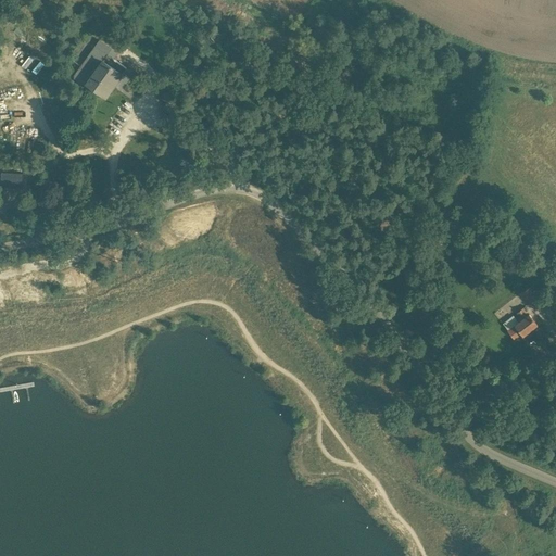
[(105,118),(123,93),(113,86),(127,67),(114,59),(118,52),(100,39),(75,74),(75,78),(87,87),(76,102),(81,105),(78,111),(91,119),(96,113),(105,118)]
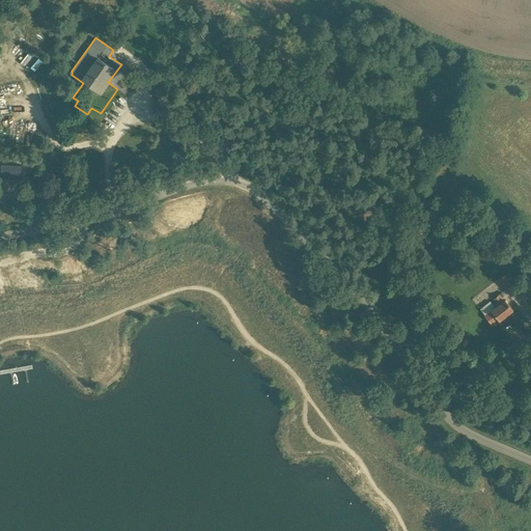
[(44,150),(45,138),(33,137),(31,149),(44,150)]
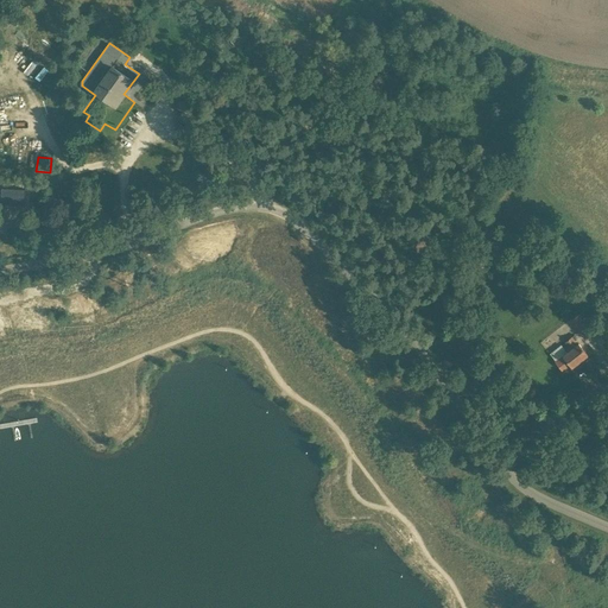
[(1,189),(1,204),(24,206),(24,190),(1,189)]
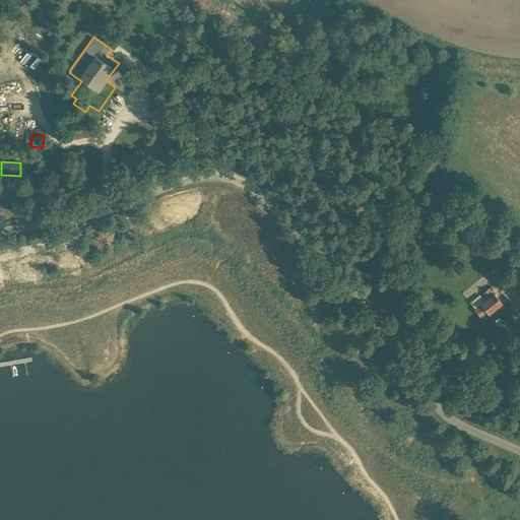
[(417,222),(408,215),(401,224),(410,232),(417,222)]
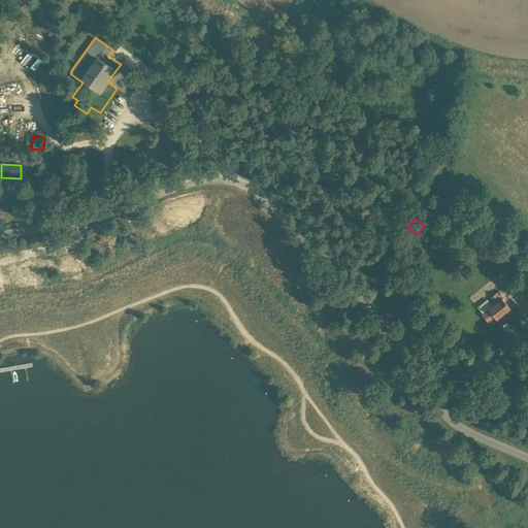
[(509,283),(500,269),(493,274),(503,287),(509,283)]
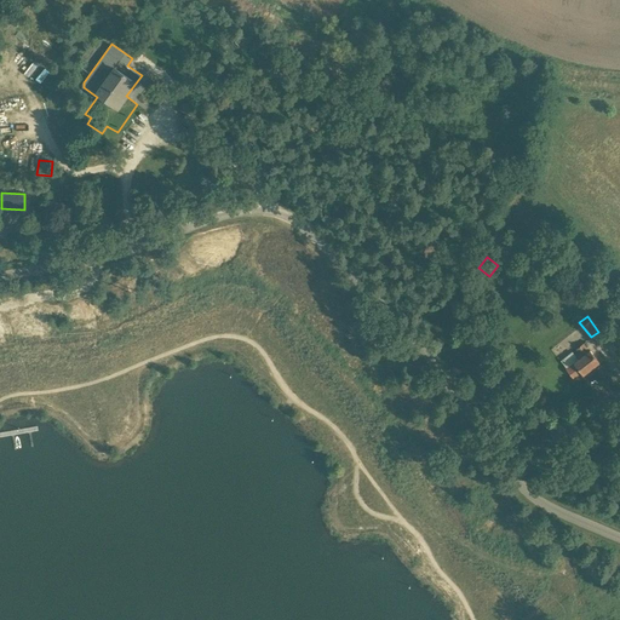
[(577,366),(569,372),(574,378),(581,372),(583,374),(600,361),(590,350),(589,351),(584,344),(577,349),(581,356),(574,362),(577,366)]
